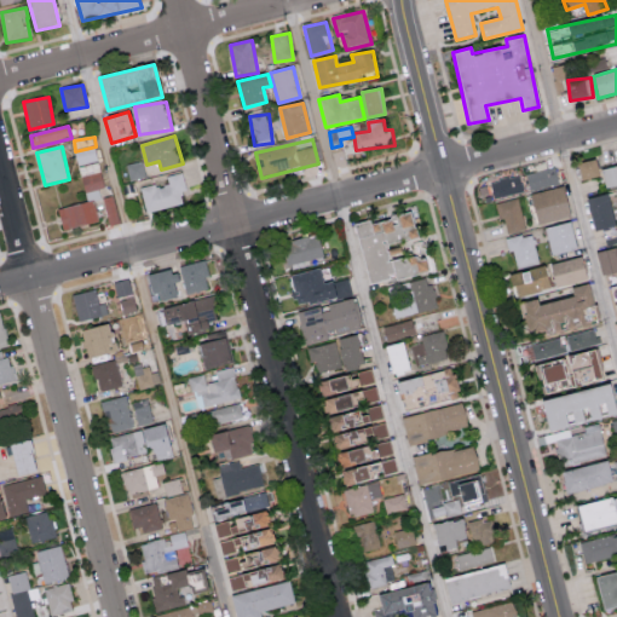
[(99,162),(97,148),(76,153),(80,167),(99,162)]
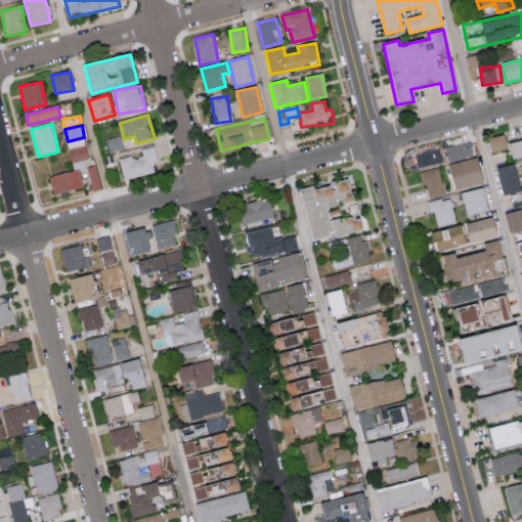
[(492,153),(508,149),(505,135),(489,139),(492,153)]
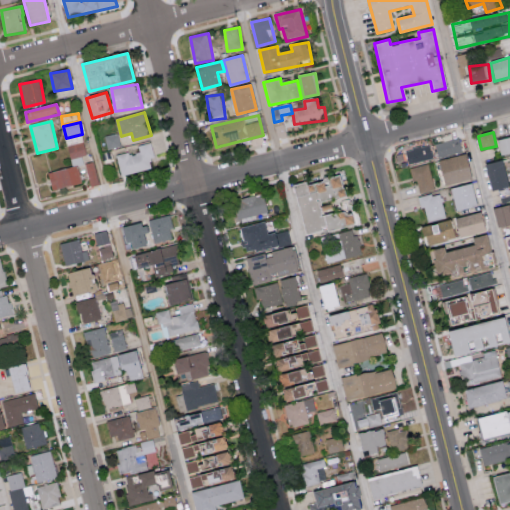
[(109,150),(122,148),(119,134),(106,137),(109,150)]
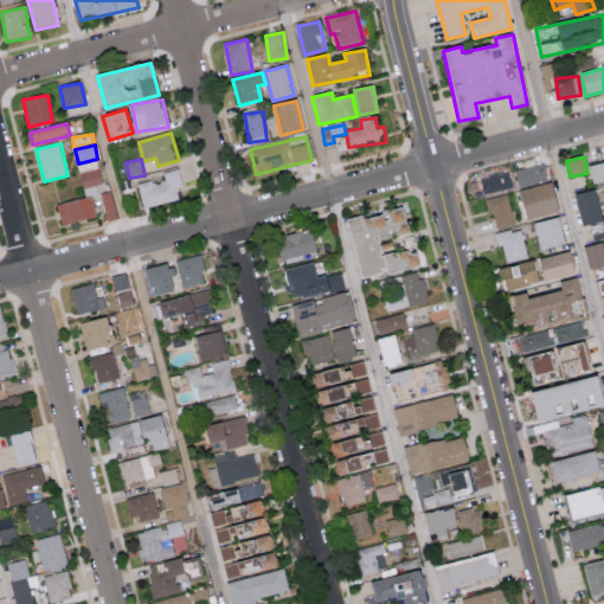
[(603,162),(589,167),(593,185),(603,182),(603,162)]
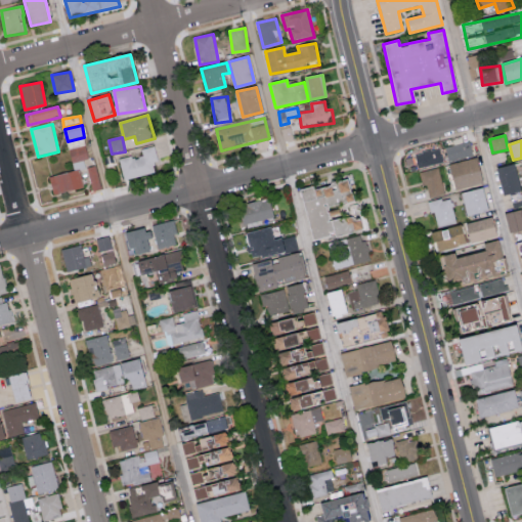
[(474,158),(472,143),(446,147),(448,162),(474,158)]
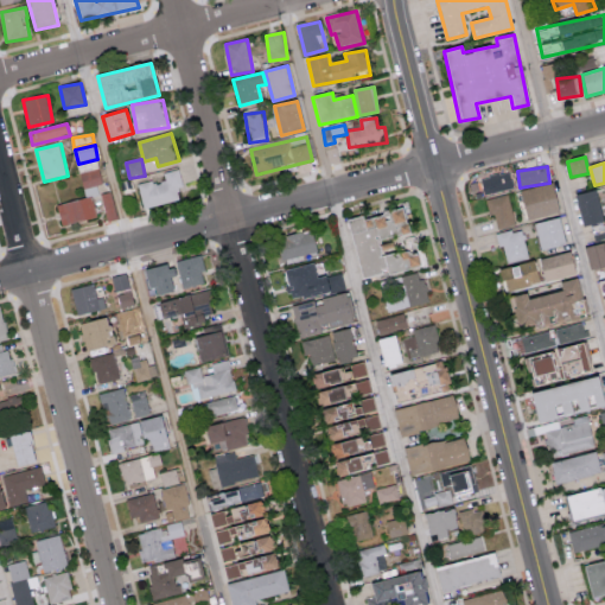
[(165,173),(166,180),(140,188),(146,210),(180,201),(177,189),(184,188),(180,170),(165,173)]
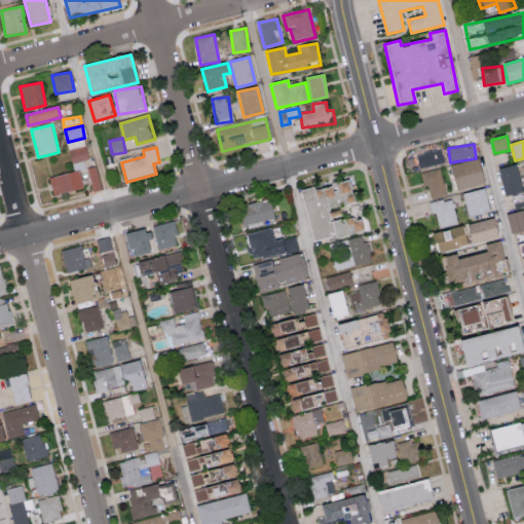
[(54,196),(85,189),(81,171),(89,169),(85,148),(71,151),(76,173),(50,179),(54,196)]
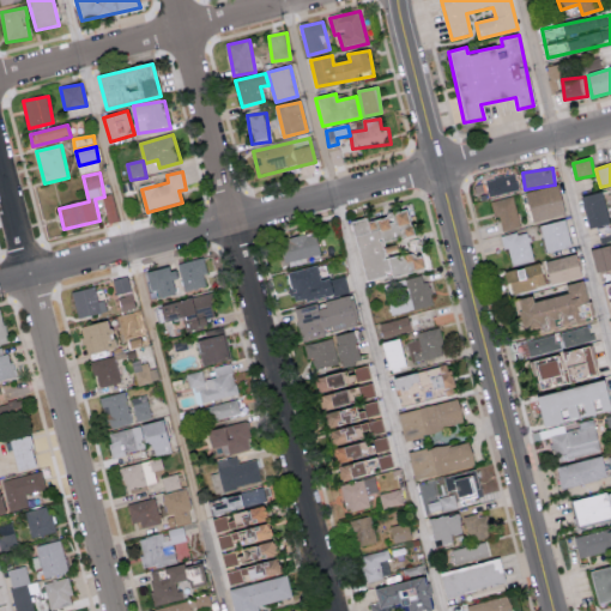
[(491,198),(519,192),(515,175),(488,182),(491,198)]
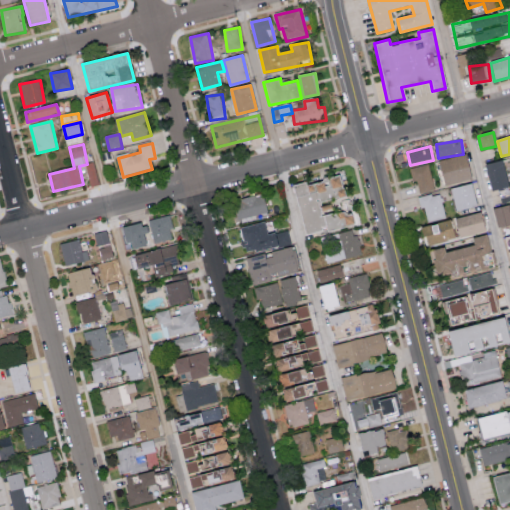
[(444,186),(473,179),(466,154),(438,161),(444,186)]
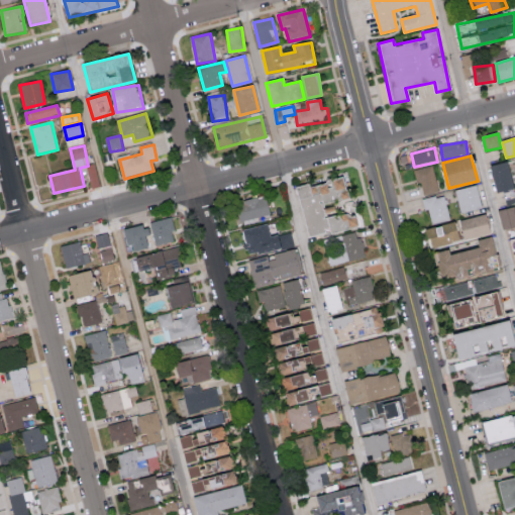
[(490,167),(498,193),(514,189),(514,185),(508,162),(490,167)]
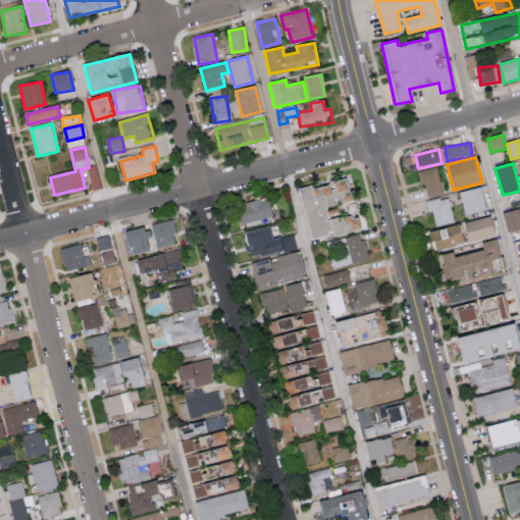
[(94,191),(103,189),(97,165),(88,167),(94,191)]
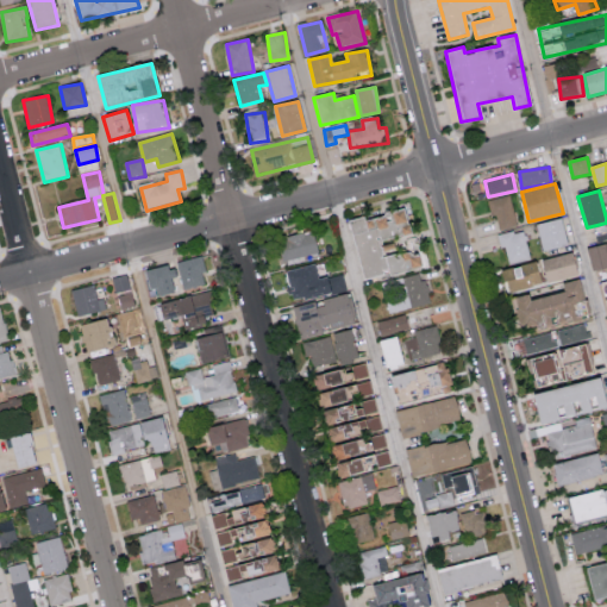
[(496,216),(500,231),(519,226),(511,195),(488,201),(492,217),(496,216)]
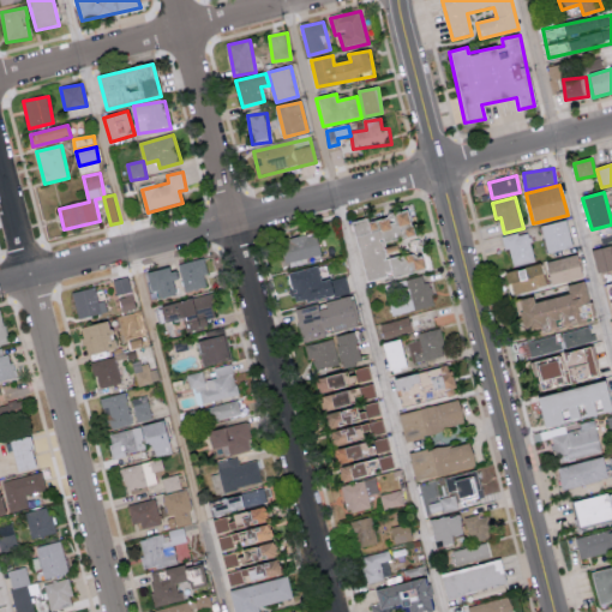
[(366,282),(425,269),(421,252),(387,261),(383,244),(414,237),(408,211),(353,225),(366,282)]
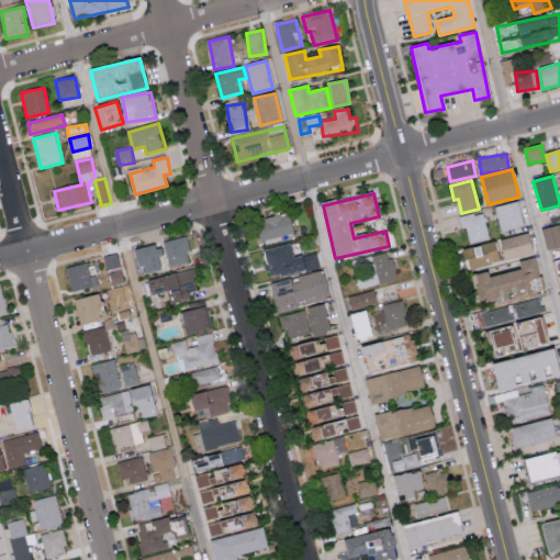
[(524,226),(518,202),(495,208),(501,233),(524,226)]
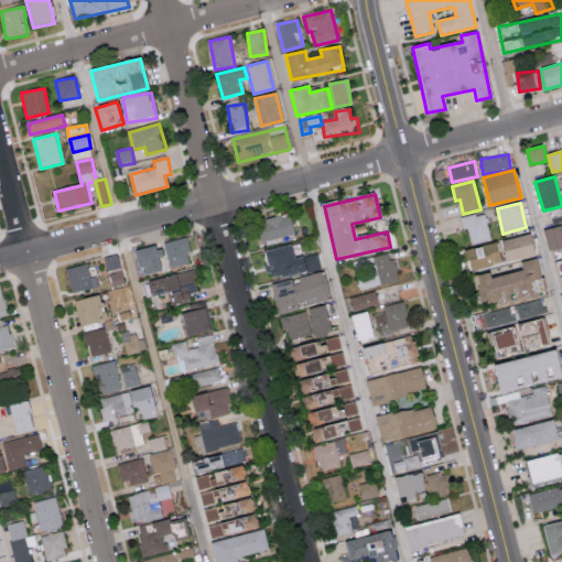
[(471,246),(493,240),(486,213),(464,218),(471,246)]
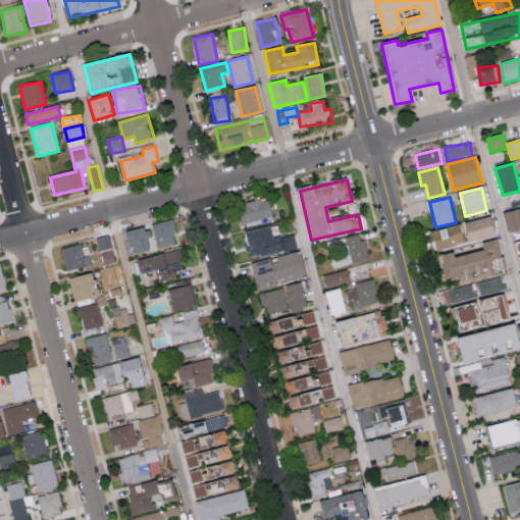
[(261,221),(273,218),(269,199),(239,205),(243,227),(261,223),(261,221)]
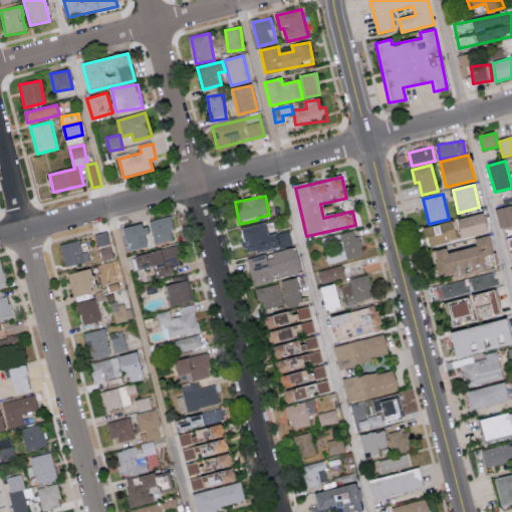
[(496,210),(500,229),(511,226),(511,206),(496,210)]
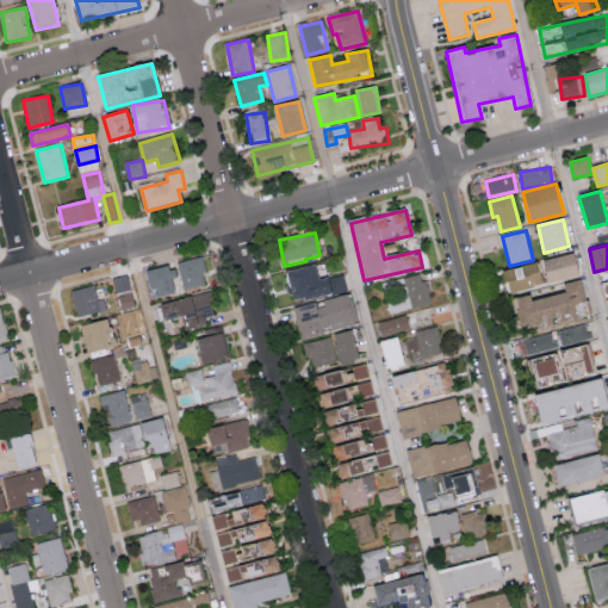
[(543,261),(548,285),(579,277),(574,254),(543,261)]
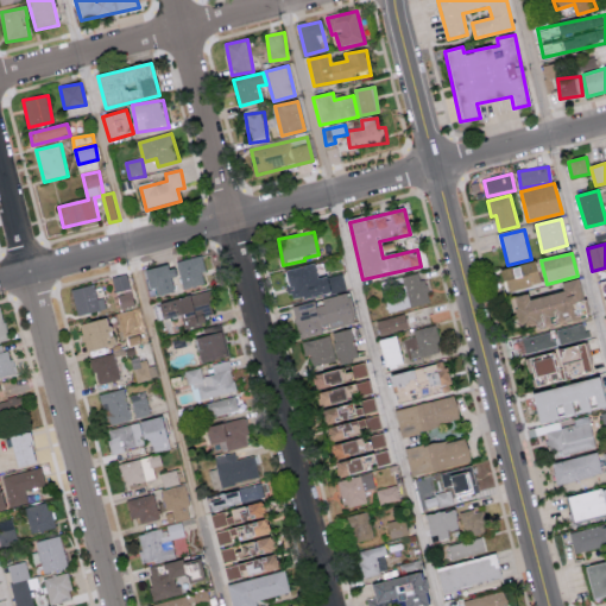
[(177,264),(185,290),(206,285),(203,273),(207,272),(202,257),(177,264)]
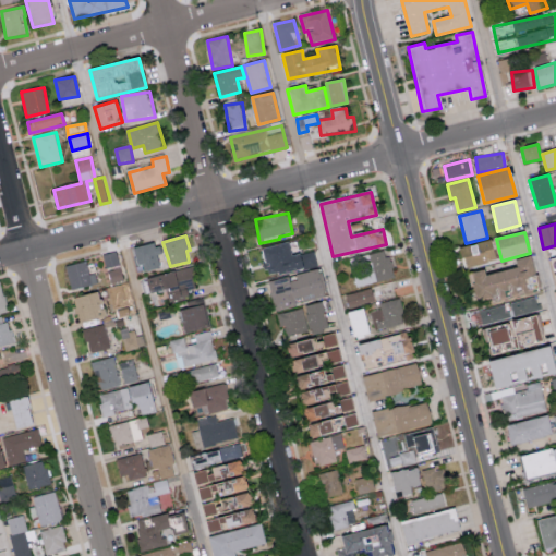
[(464,268),(496,262),(492,241),(460,248),(464,268)]
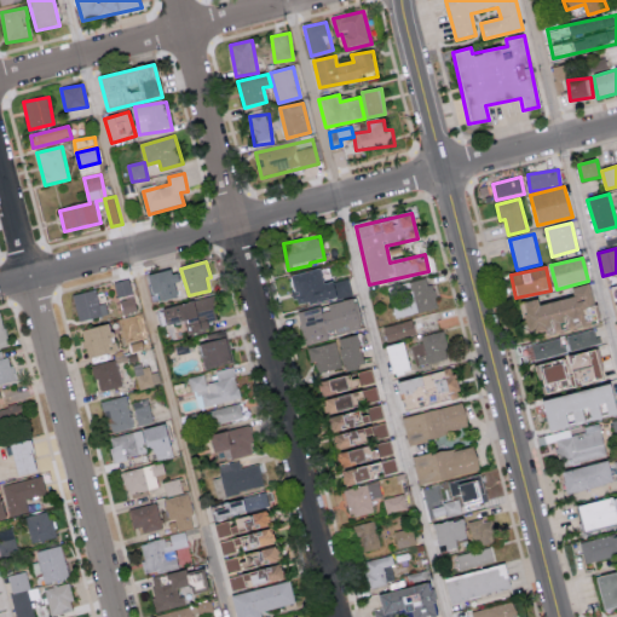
[(289,276),(297,307),(353,295),(351,280),(324,284),(321,269),(289,276)]
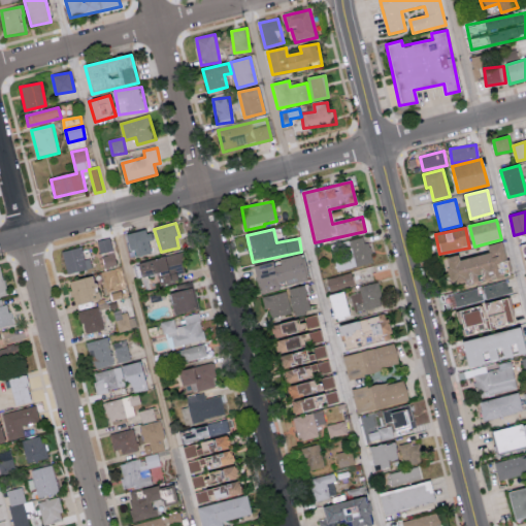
[(128,252),(136,251),(137,257),(152,255),(150,241),(153,241),(152,231),(126,234),(128,252)]
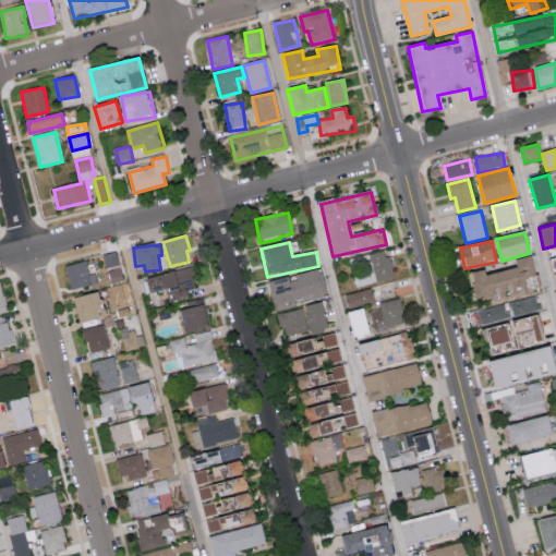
[(359,288),(395,278),(388,251),(365,256),(370,270),(354,275),(359,288)]
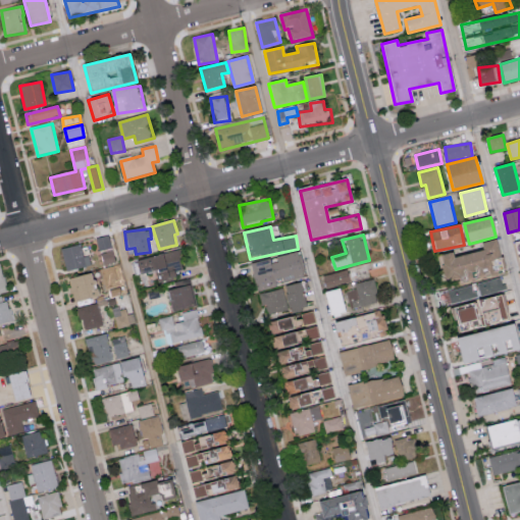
[(112,248),(109,236),(97,239),(99,251),(112,248)]
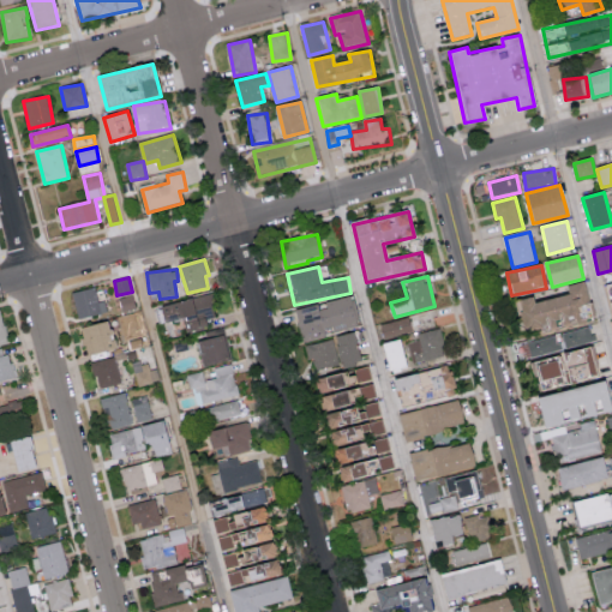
[(570,294),(535,303),(533,297),(517,300),(525,331),(574,321),(574,323),(594,318),(586,282),(568,286),(570,294)]
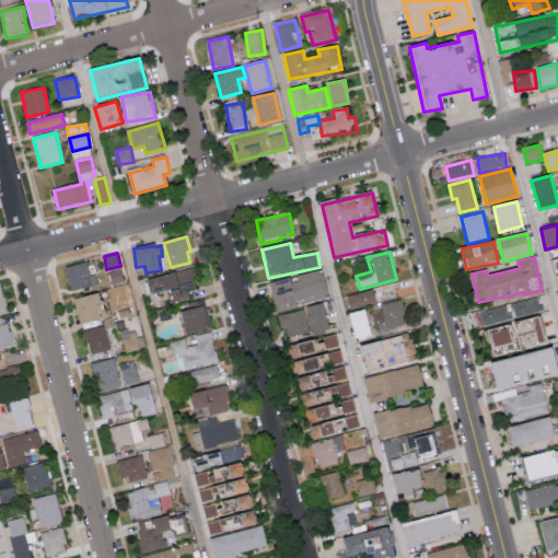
[(93,287),(90,263),(67,267),(71,291),(93,287)]
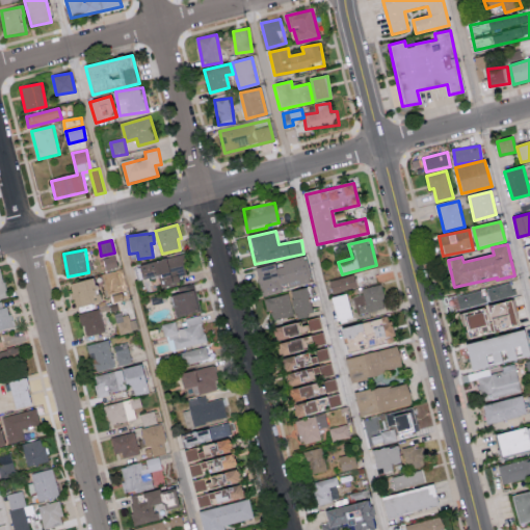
[(107,270),(117,268),(115,257),(105,259),(107,270)]
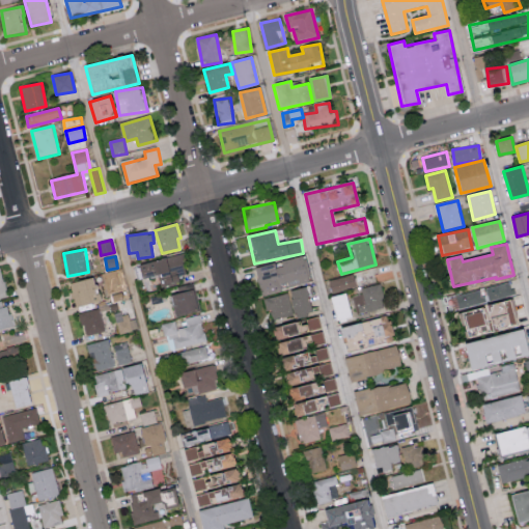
[(141,279),(159,277),(160,286),(179,283),(178,277),(187,276),(184,257),(139,263),(141,279)]
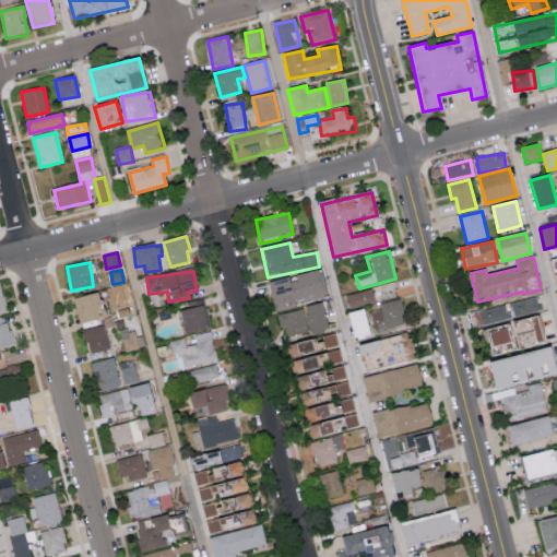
[(0,283),(0,316),(9,315),(3,283),(0,283)]
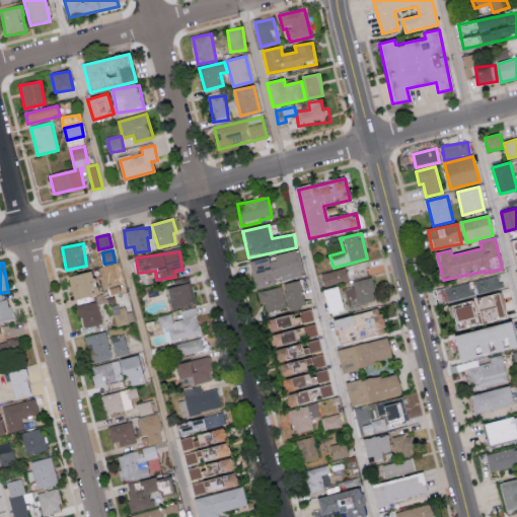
[(324,286),(350,282),(347,270),(321,274),(324,286)]
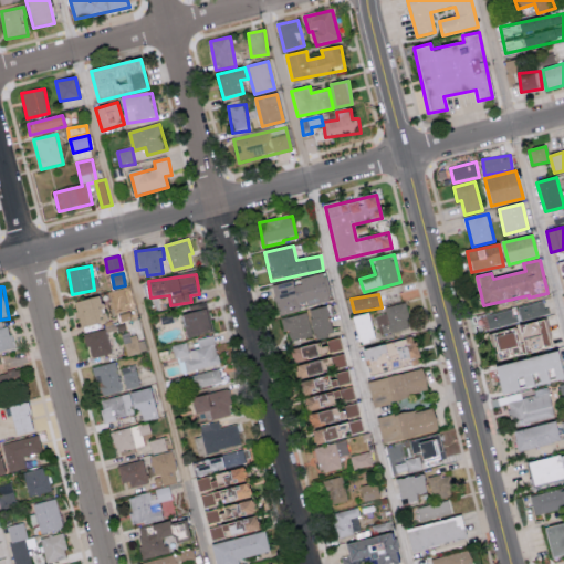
[(74,303),(82,329),(107,321),(100,295),(74,303)]
